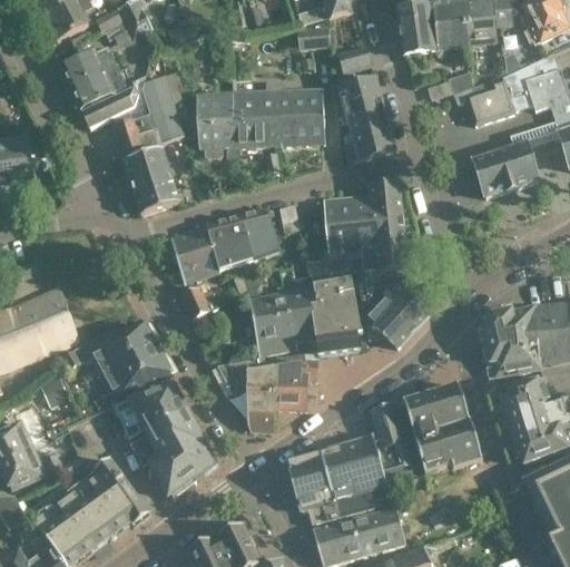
[(35,0),(45,18),(77,0),(35,0)]
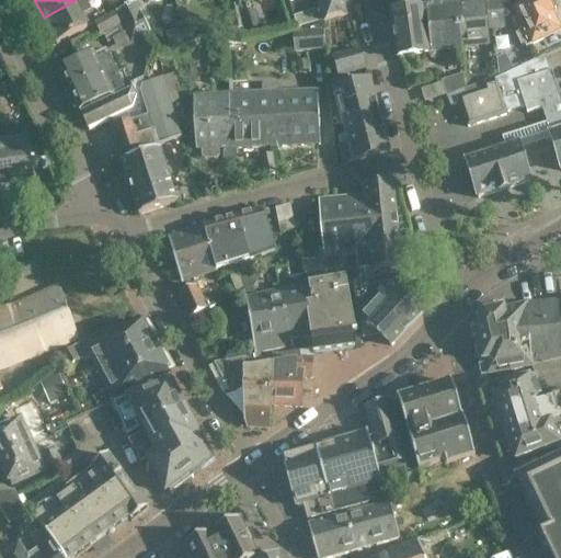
[(57,41),(87,25),(79,12),(89,7),(86,0),(76,0),(44,18),(57,41)]
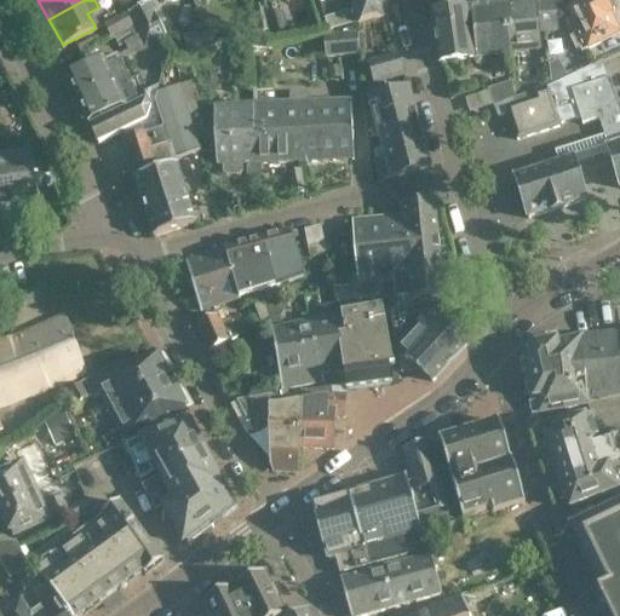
[(149,0),(127,11),(133,24),(144,45),(166,33),(149,0)]
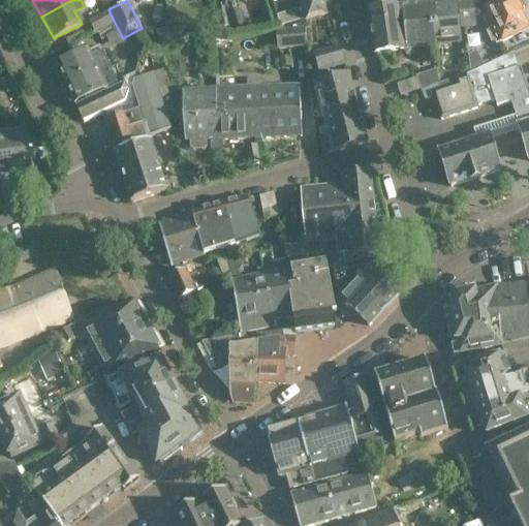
[(327,11),(322,0),(299,0),(302,6),(277,14),(280,25),(305,18),(305,19),(327,11)]
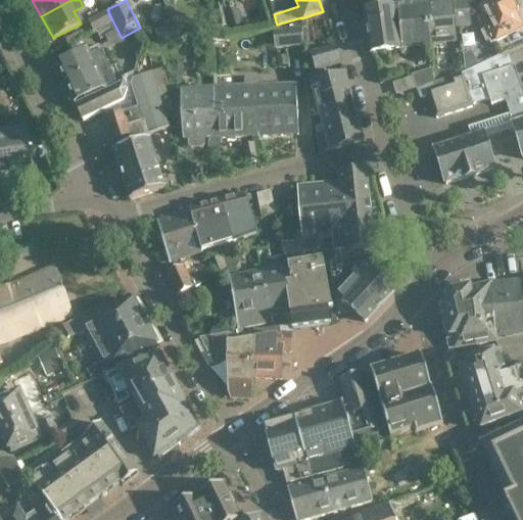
[(429,43),(425,0),(411,2),(411,0),(402,0),(402,3),(367,7),(364,12),(369,51),(429,43)]
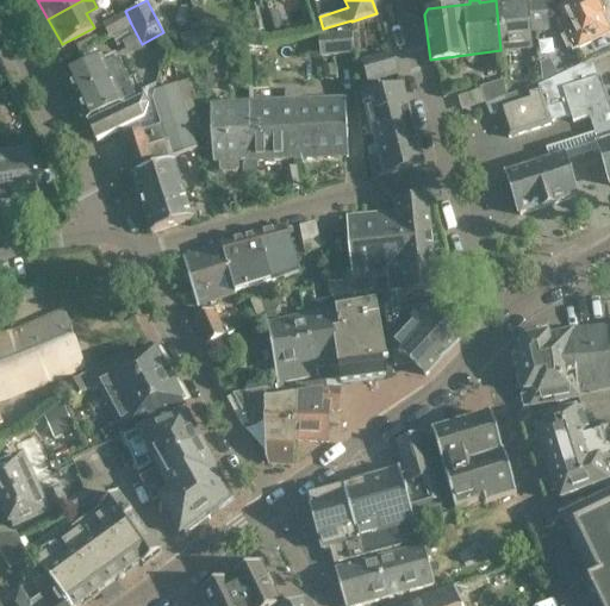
[(496,0),(500,50),(531,45),(529,29),(548,27),(545,0),(496,0)]
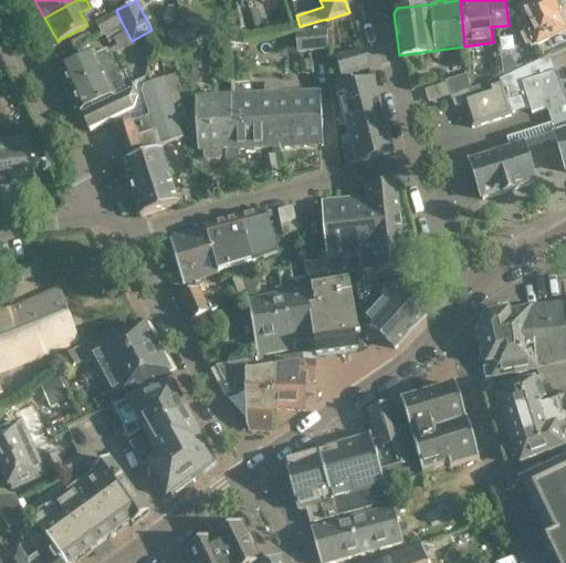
[(531,0),(531,1),(519,7),(522,14),(516,17),(524,31),(521,32),(526,44),(530,42),(531,45),(536,42),(536,43),(565,29),(557,11),(558,11),(557,9),(561,6),(557,0),(531,0)]
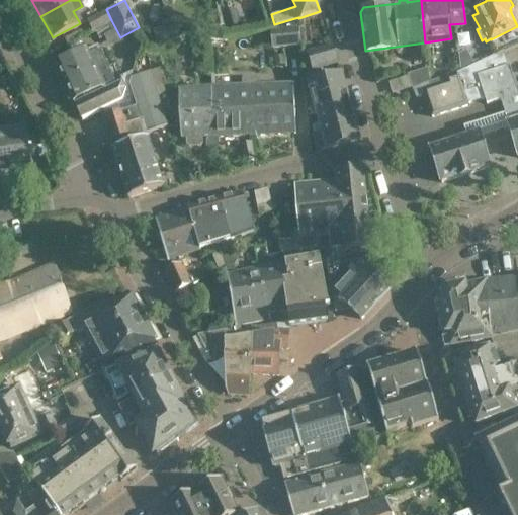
[(106,9),(87,18),(93,29),(95,28),(110,20),(111,20),(106,9)]
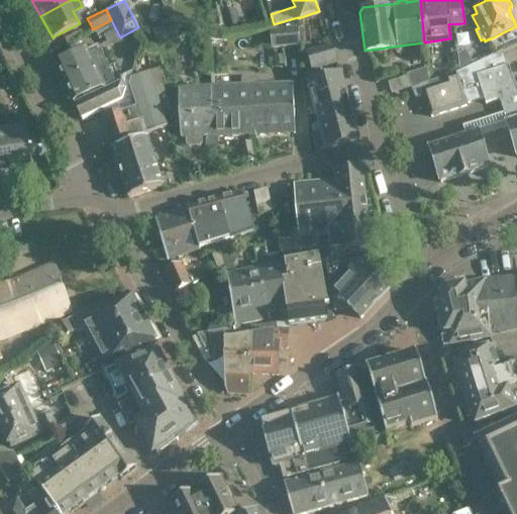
[(298,17),(274,24),(269,26),(271,46),(301,43),(298,18),(298,17)]
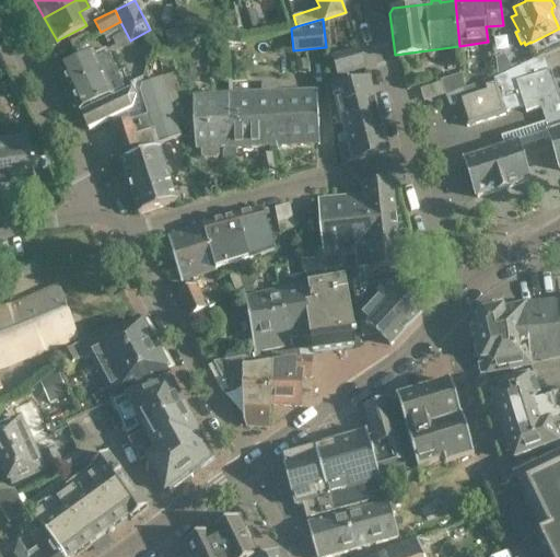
[(119,22),(103,31),(107,39),(124,31),(119,22)]
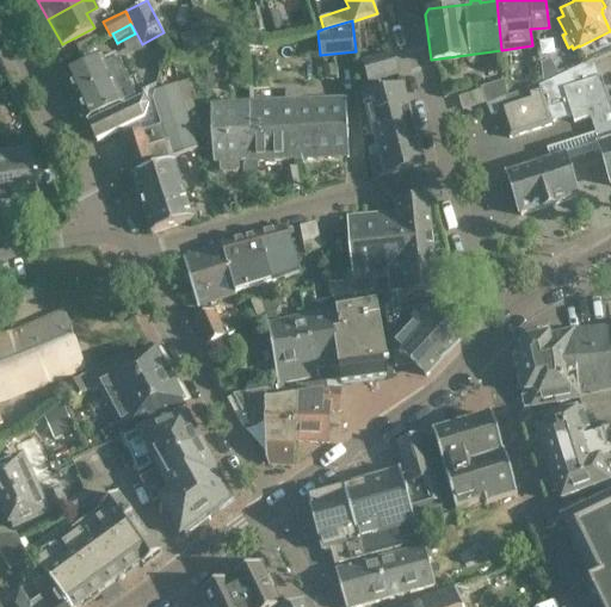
[(209,26),(198,30),(202,42),(213,39),(209,26)]
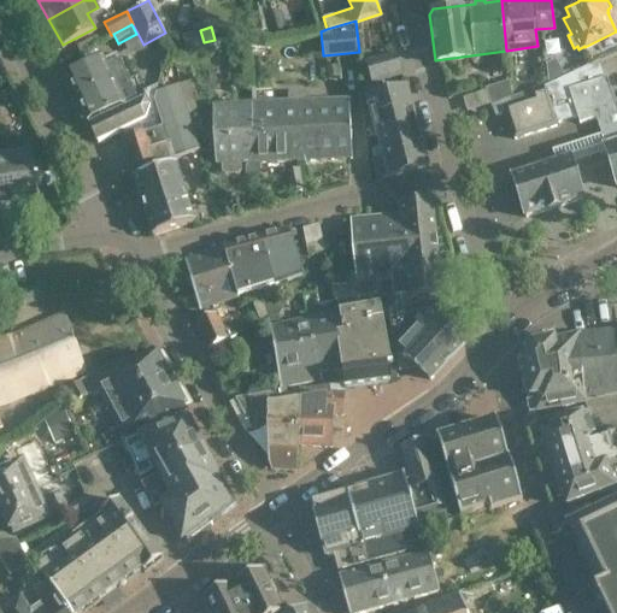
[(200,29),(182,34),(186,47),(204,42),(200,30),(200,29)]
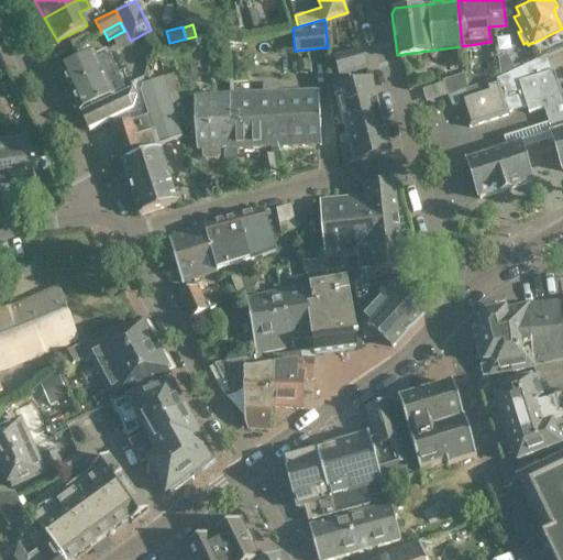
[(244,26),(227,29),(229,44),(246,42),(244,26)]
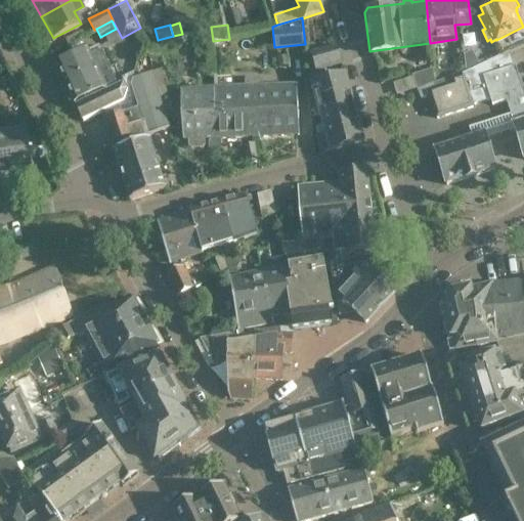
[(106,59),(99,43),(88,48),(56,62),(63,78),(93,64),(94,66),(106,59)]
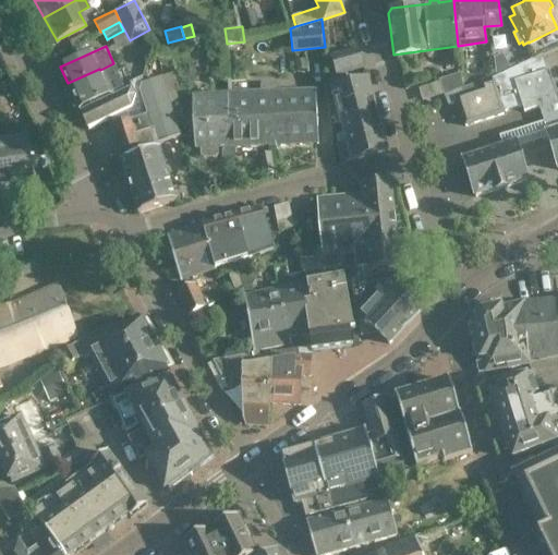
[(365,65),(360,46),(330,55),(336,74),(365,65)]
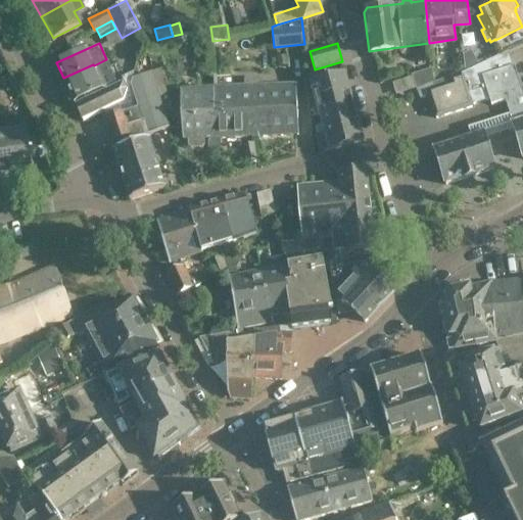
[(278,57),(303,56),(303,48),(278,49),(278,57)]
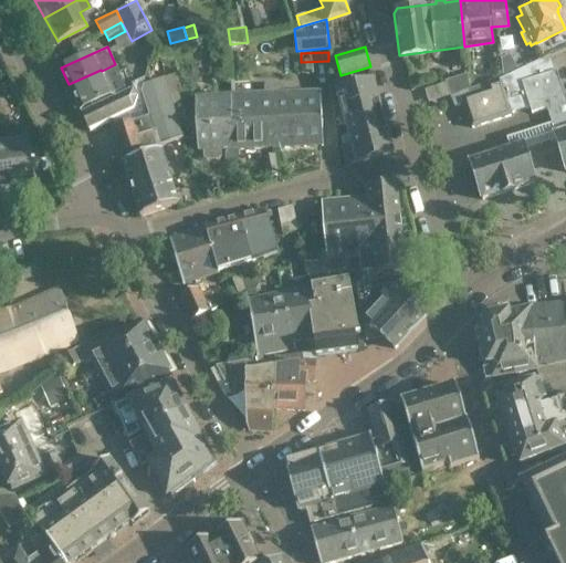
[(517,71),(502,76),(499,77),(500,80),(510,111),(528,105),(531,112),(546,106),(552,122),(535,127),(538,136),(554,131),(565,167),(565,100),(556,69),(554,70),(548,54),(517,68),(517,71)]
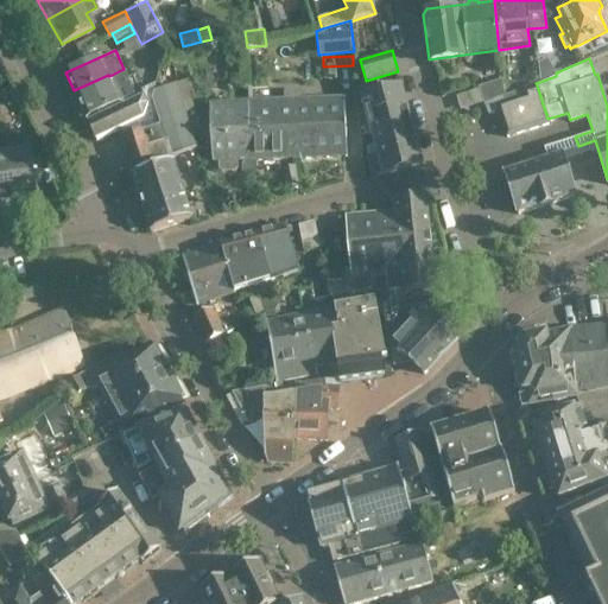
[(86,115),(87,115),(126,96),(121,88),(130,83),(124,69),(109,76),(108,75),(74,90),(86,115)]
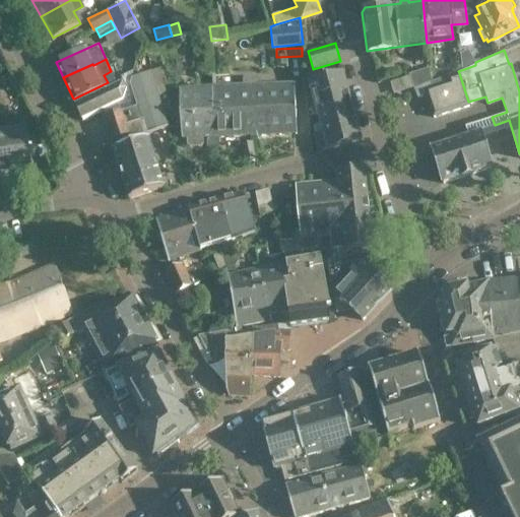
[(429,66),(407,73),(412,87),(429,80),(430,80),(429,66)]
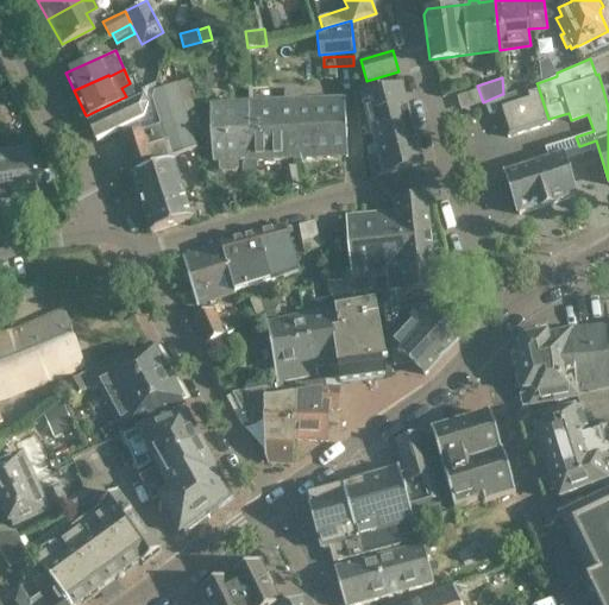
[(188,79),(175,82),(175,83),(180,99),(194,94),(188,79)]
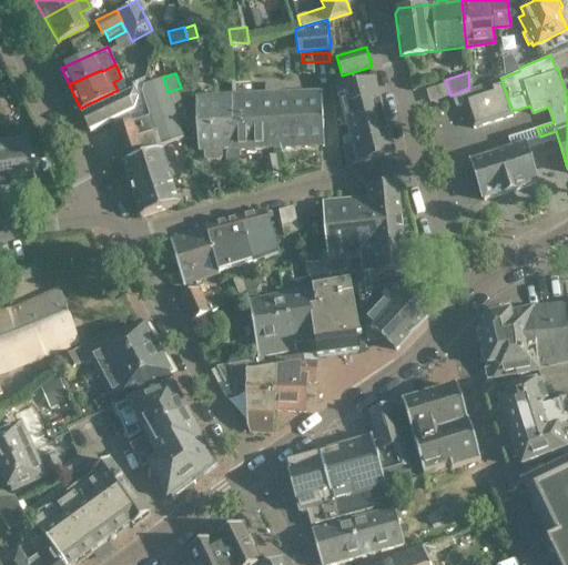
[(139,97),(142,91),(143,84),(145,79),(144,76),(132,82),(134,88),(139,97)]
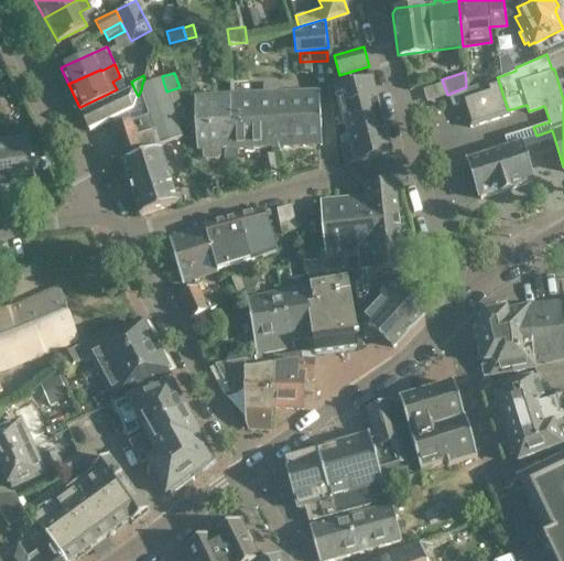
[(182,137),(167,93),(166,92),(162,77),(142,84),(141,90),(149,114),(112,126),(122,160),(161,148),(160,144),(182,137)]
